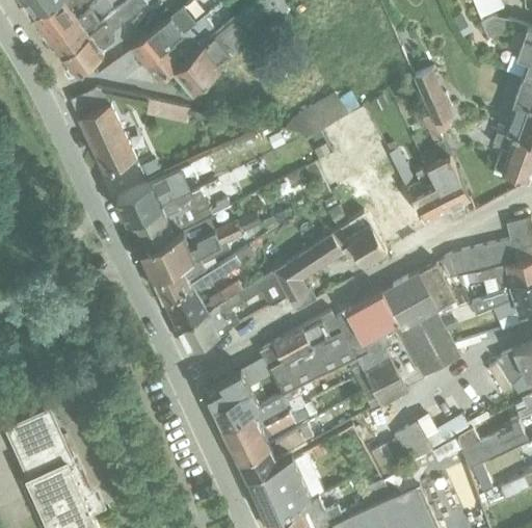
[(32,17),(34,15),(23,0),(22,0),(21,1),(32,17)]
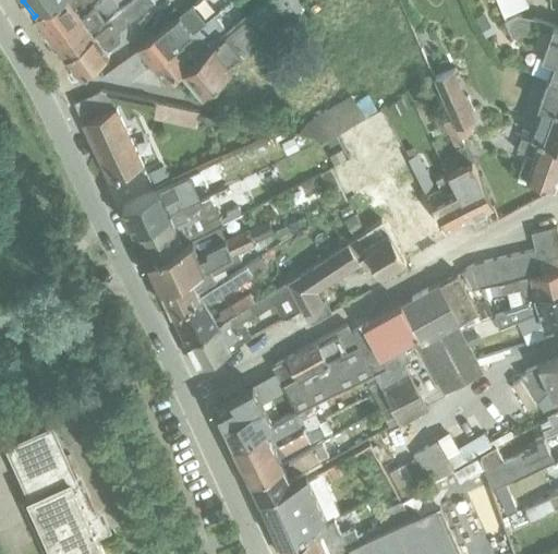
[(24,0),(36,15),(55,0),(24,0)]
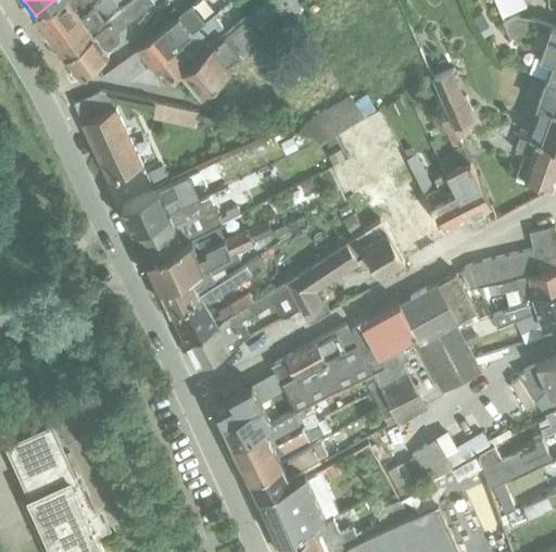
[(54,0),(36,15),(52,39),(83,14),(93,7),(89,1),(90,0),(54,0)]
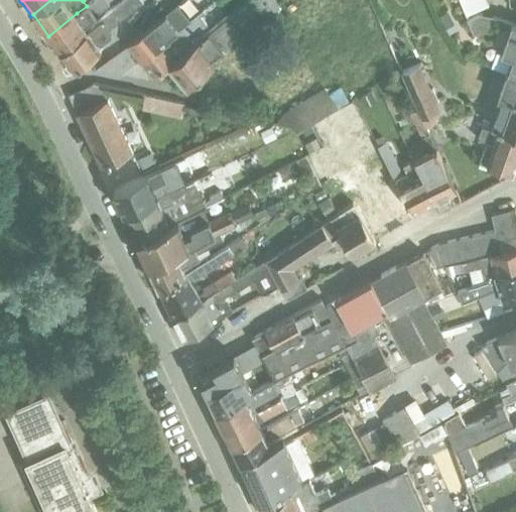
[(77,13),(48,36),(60,52),(89,29),(85,25),(109,5),(109,4),(113,0),(94,0),(87,6),(77,13)]
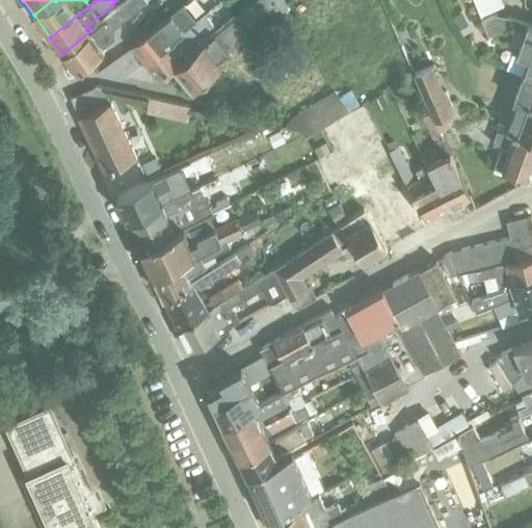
[(128,0),(91,30),(62,54),(76,72),(105,50),(100,43),(106,44),(115,35),(114,31),(149,3),(145,0),(128,0)]
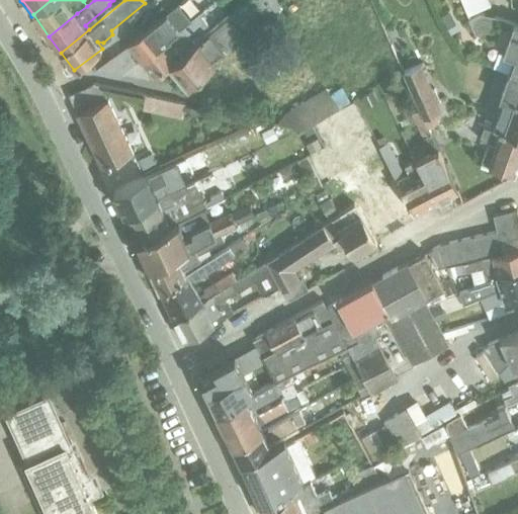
[(274,0),(252,0),(230,18),(247,37),(282,9),(274,0)]
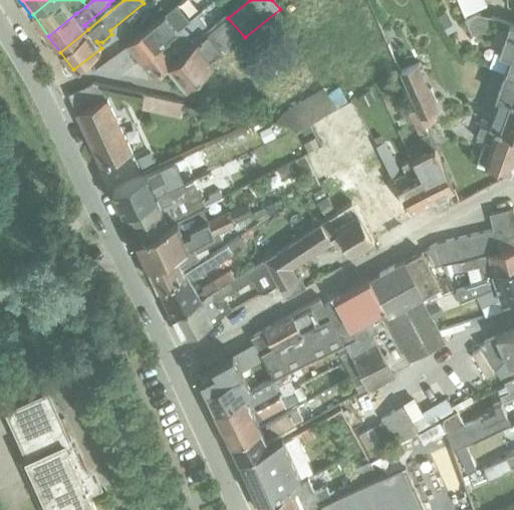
[(483,0),(457,0),(464,16),(487,6),(483,0)]
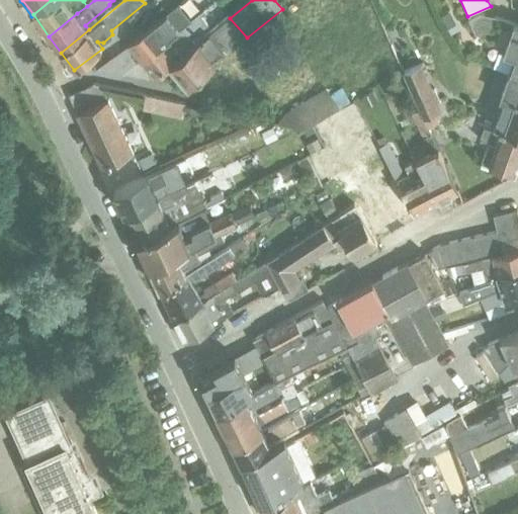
[(178,6),(128,47),(143,64),(173,41),(170,38),(191,22),(179,7),(178,6)]
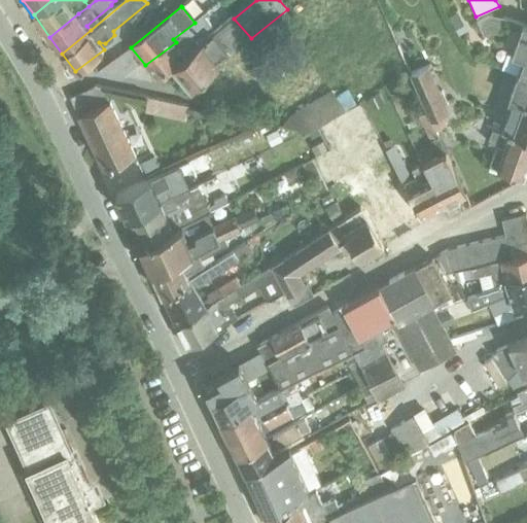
[(145,65),(144,66),(157,81),(173,69),(201,46),(196,41),(212,28),(205,19),(209,15),(207,12),(206,13),(195,23),(173,39),(176,42),(145,65)]
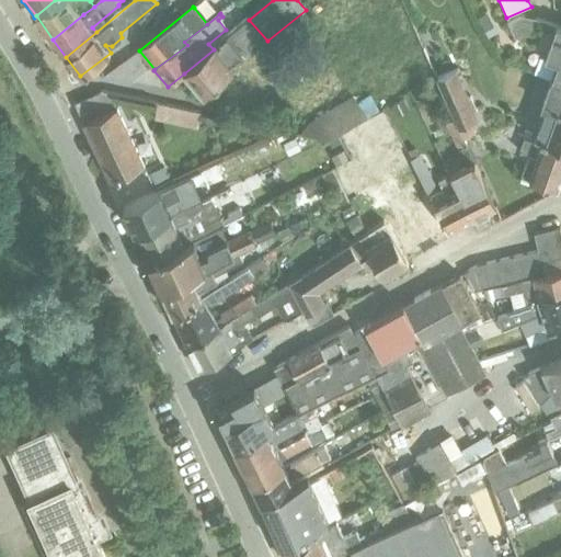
[(489,16),(478,22),(490,42),(499,36),(489,16)]
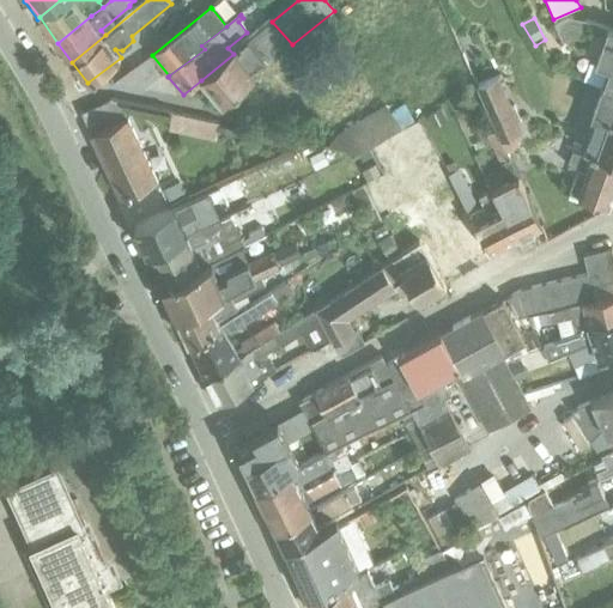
[(569,18),(554,25),(560,41),(578,48),(584,35),(588,23),(569,18)]
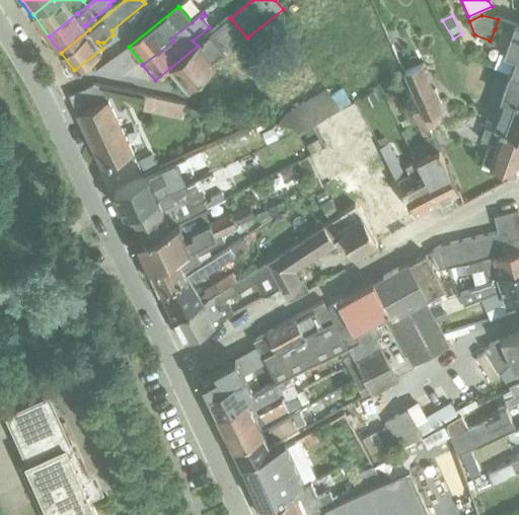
[(198,46),(170,68),(181,81),(189,89),(215,67),(211,62),(224,52),(228,56),(246,41),(228,20),(198,46)]
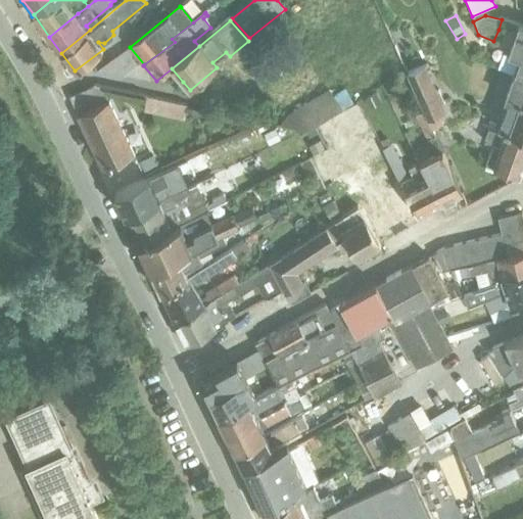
[(522,27),(519,26),(503,71),(514,75),(522,78),(522,27)]
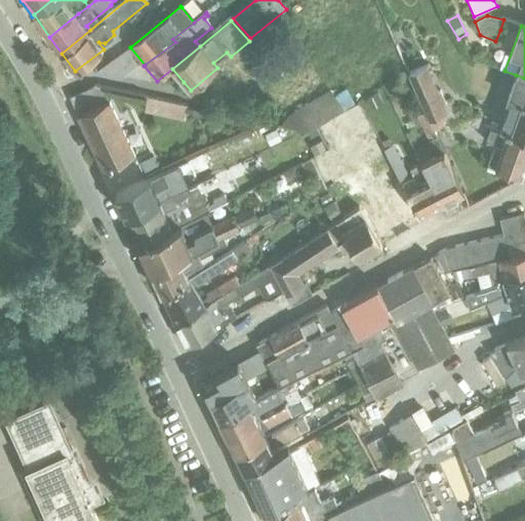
[(261,44),(251,52),(281,86),(290,77),(261,44)]
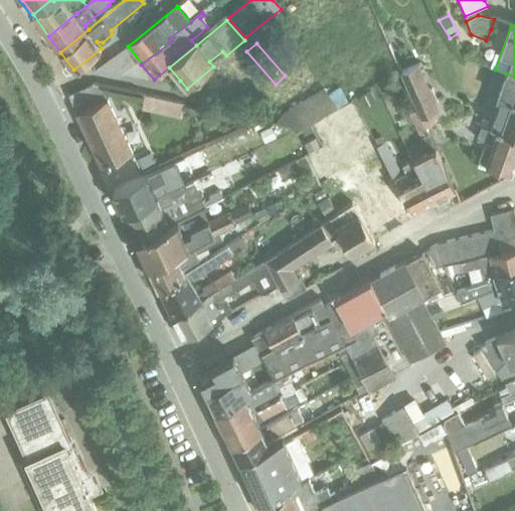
[(253,62),(243,70),(253,81),(263,73),(253,62)]
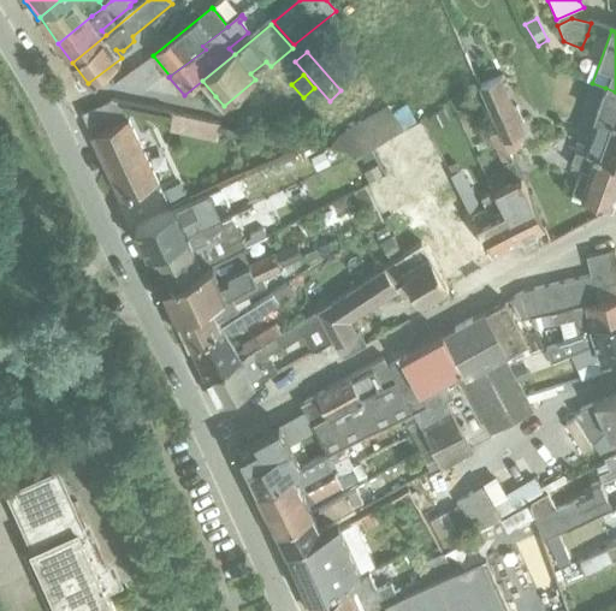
[(502,79),(480,88),(501,134),(510,155),(522,149),(517,137),(526,134),(502,79)]
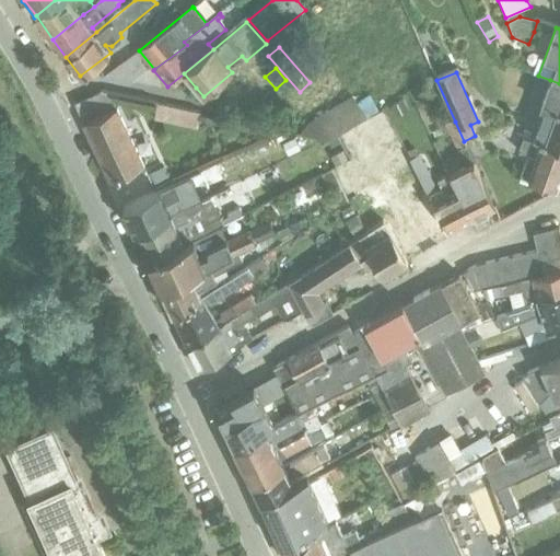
[(545,111),(534,140),(541,143),(559,149),(559,83),(550,80),(539,108),(545,111)]
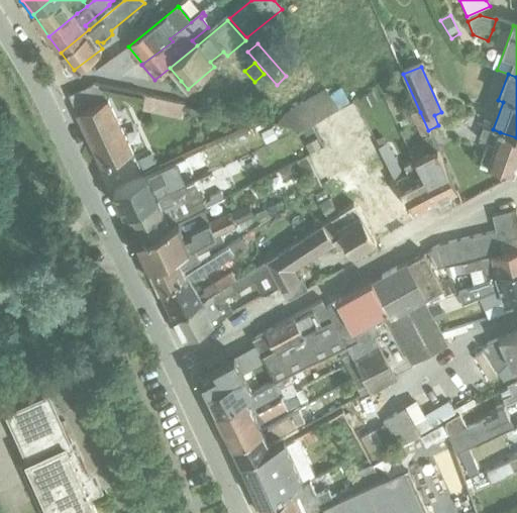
[(74,94),(69,97),(78,115),(102,168),(134,154),(103,88),(94,86),(74,94)]
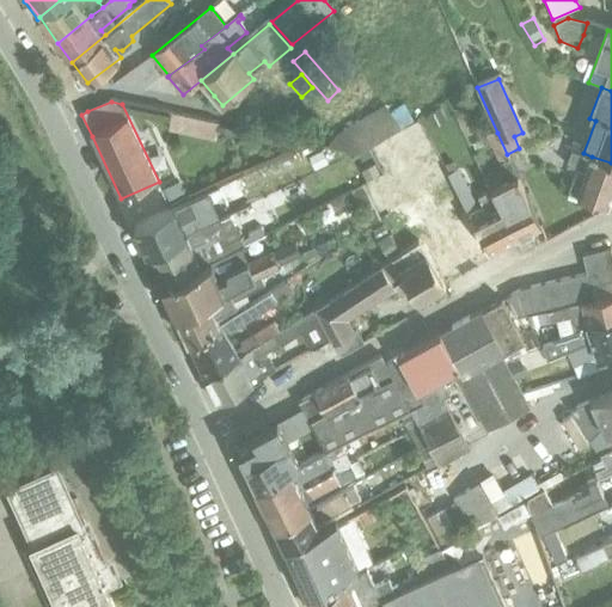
[(337,136),(328,149),(360,157),(371,149),(392,136),(415,122),(403,105),(391,115),(385,106),(337,136)]
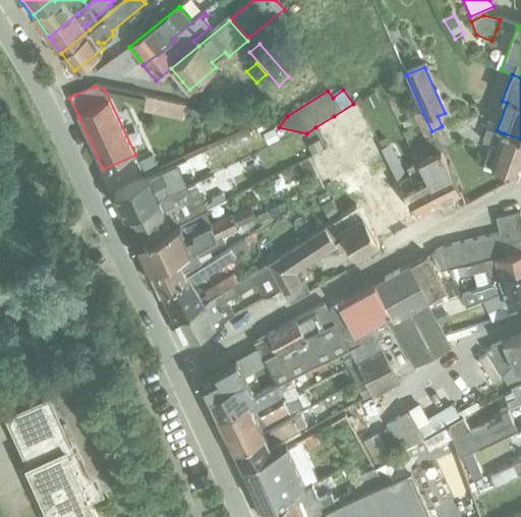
[(147,98),(142,113),(183,121),(186,107),(147,98)]
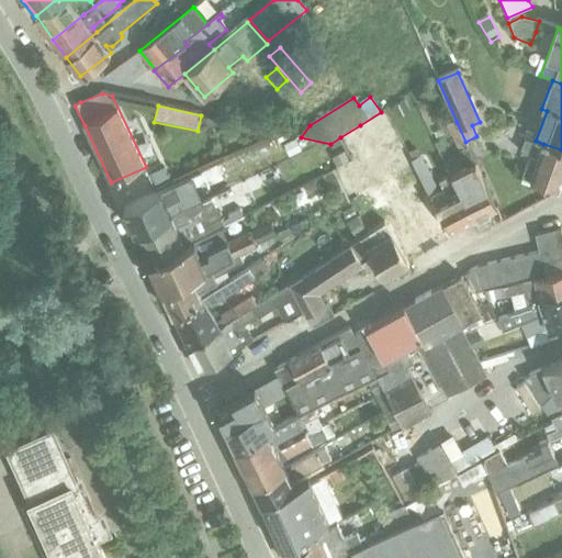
[(381,112),(360,125),(367,136),(390,123),(384,112),(383,110),(381,112)]
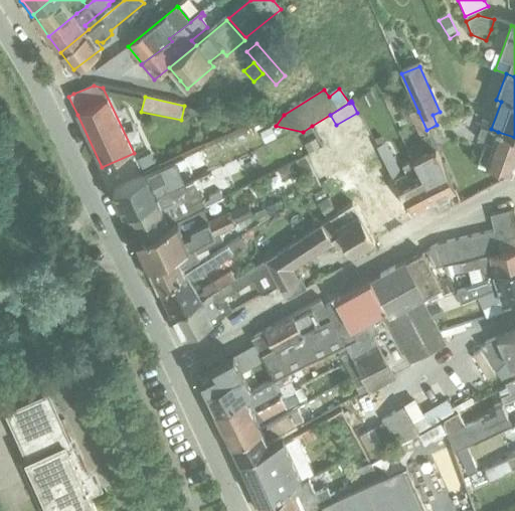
[(418,112),(409,116),(428,155),(413,162),(434,203),(455,193),(424,131),(426,130),(418,112)]
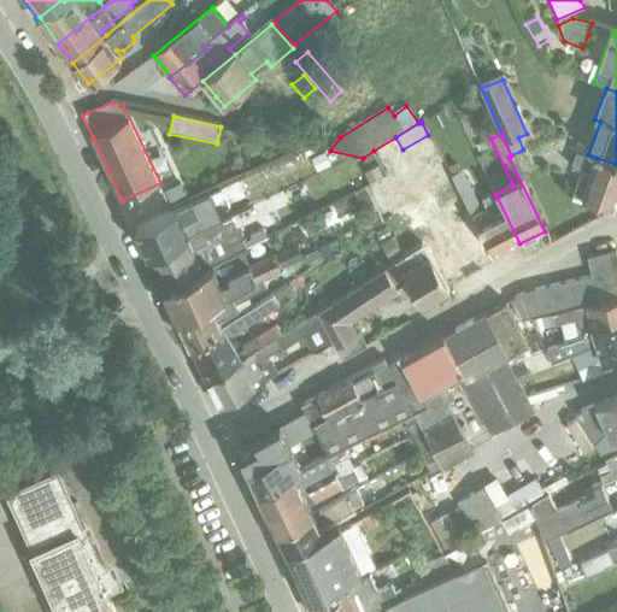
[(577,156),(573,170),(582,172),(573,198),(613,212),(616,200),(616,164),(597,158),(595,162),(577,156)]
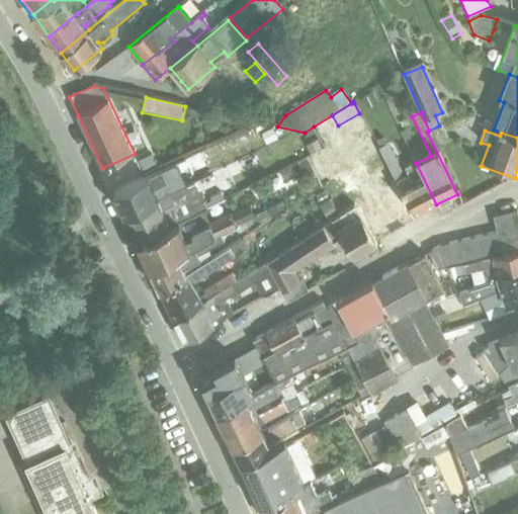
[(389,145),(378,150),(414,216),(436,204),(416,163),(405,168),(409,176),(405,178),(389,145)]
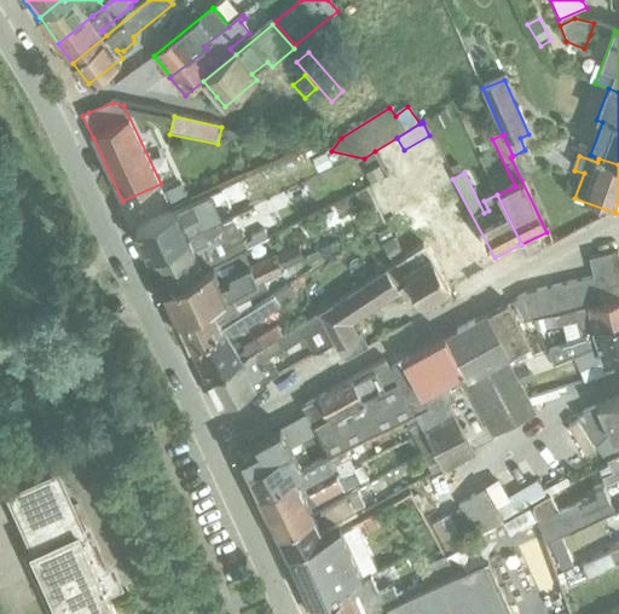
[(451,175),(439,181),(458,220),(445,226),(449,235),(469,272),(470,271),(495,258),(452,179),(451,175)]
